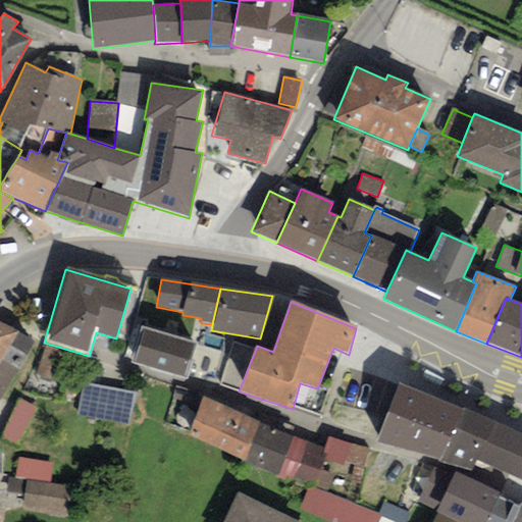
[(0,363),(18,333),(0,322),(0,363)]
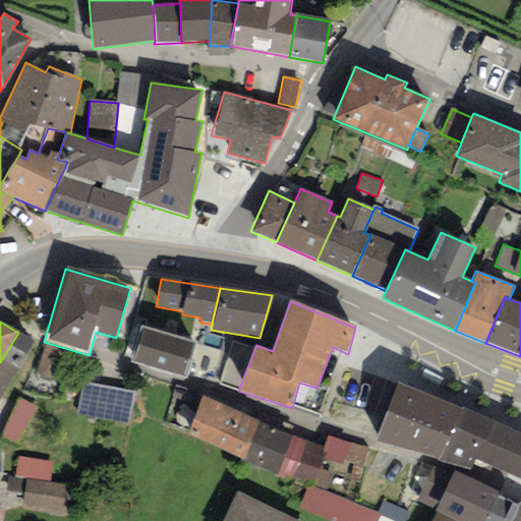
[(195,343),(141,327),(131,361),(184,378),(195,343)]
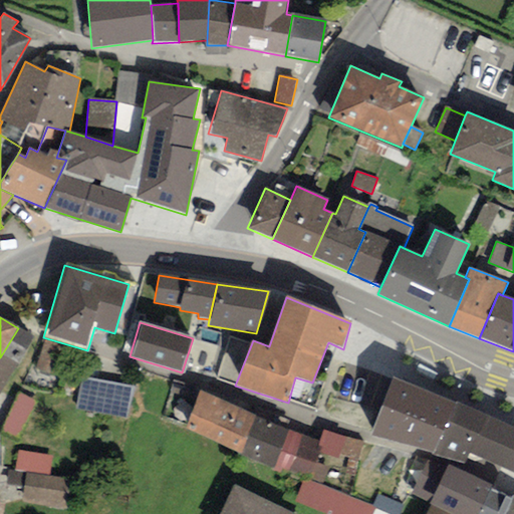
[(35,339),(18,328),(0,357),(0,396),(1,397),(35,339)]
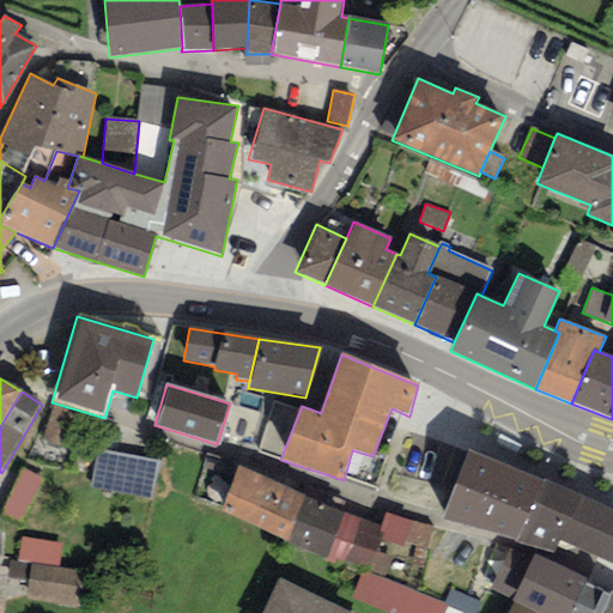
[(74,412),(52,406),(41,443),(64,449),(74,412)]
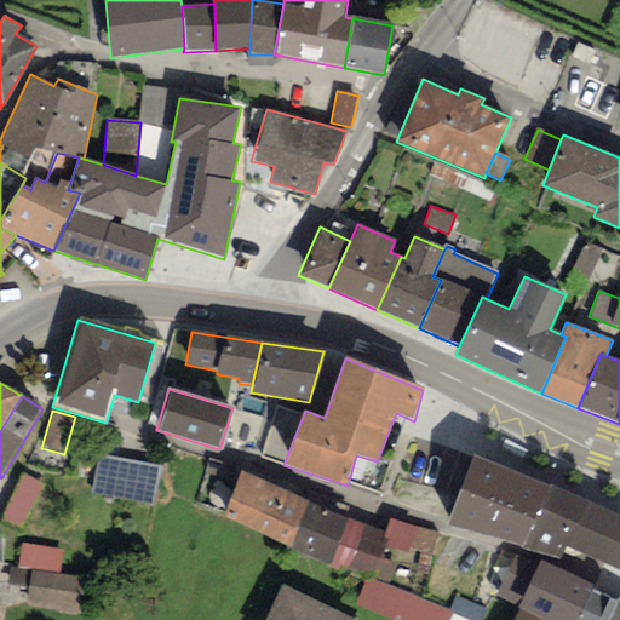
[(159,465),(99,453),(91,493),(151,504),(159,465)]
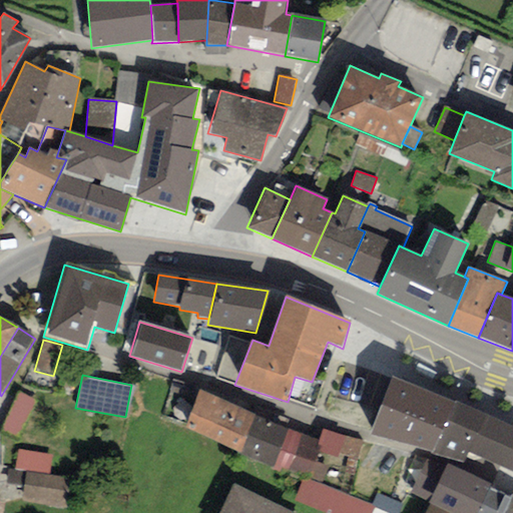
[(455,401),(391,377),(370,435),(431,453),(455,401)]
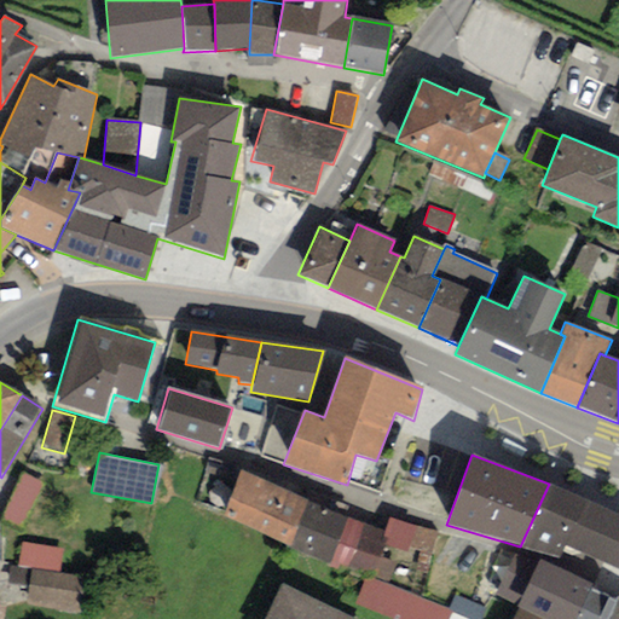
[(310,499),(239,470),(223,515),(288,549),(307,504),(310,499)]
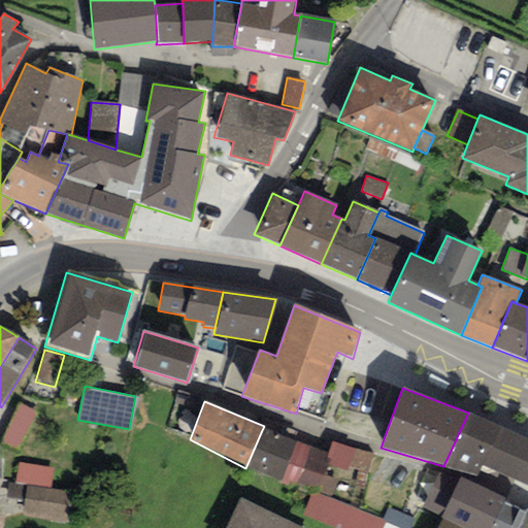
[(36,413),(18,404),(1,442),(19,450),(36,413)]
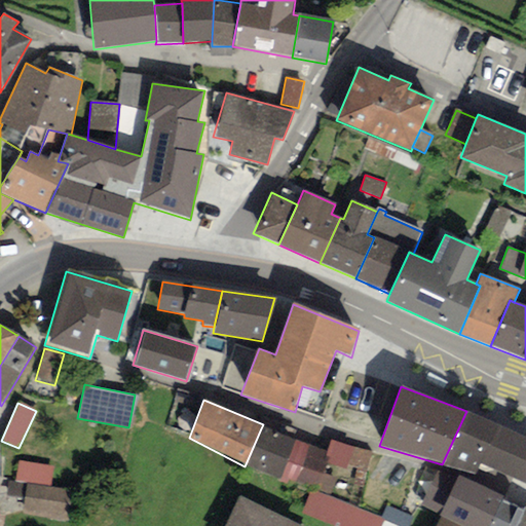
[(442,464),(475,475),(481,463),(498,424),(466,411),(442,464)]
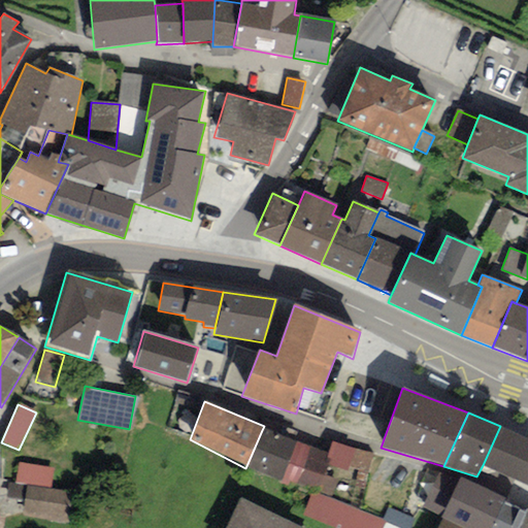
[(527,438),(500,426),(483,465),(527,485),(527,438)]
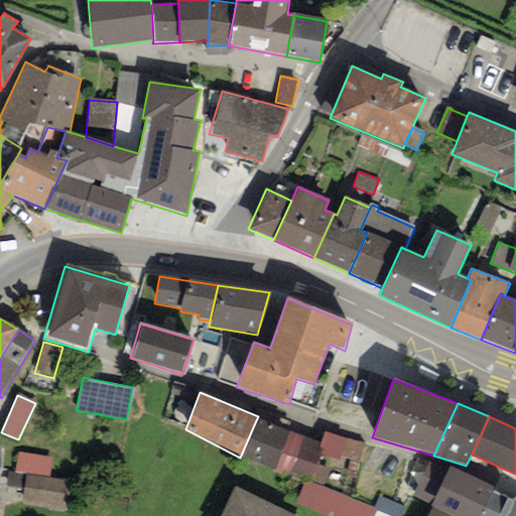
[(320,443),(256,420),(240,458),(276,472),(311,478),(320,455),(321,450),(318,449),(320,443)]
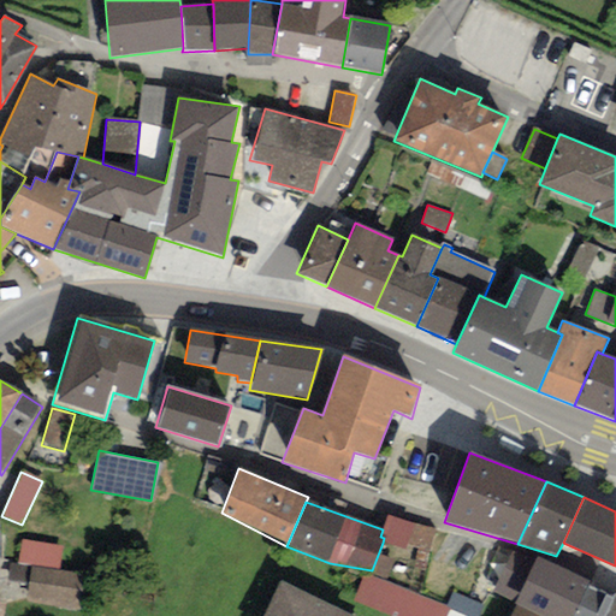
[(414,525),(388,516),(383,529),(380,537),(384,538),(383,543),(406,551),(408,545),(414,525)]
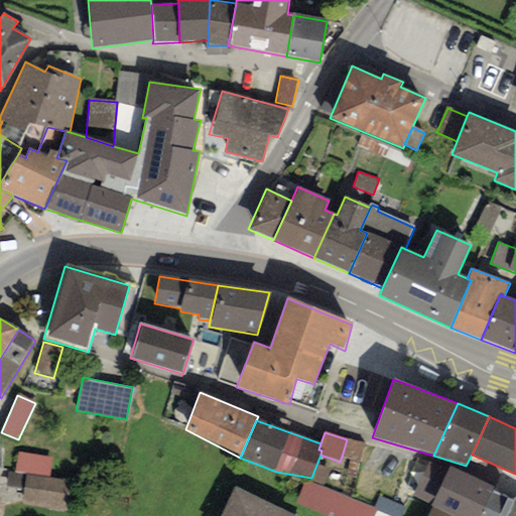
[(364,444),(347,439),(342,457),(359,462),(364,444)]
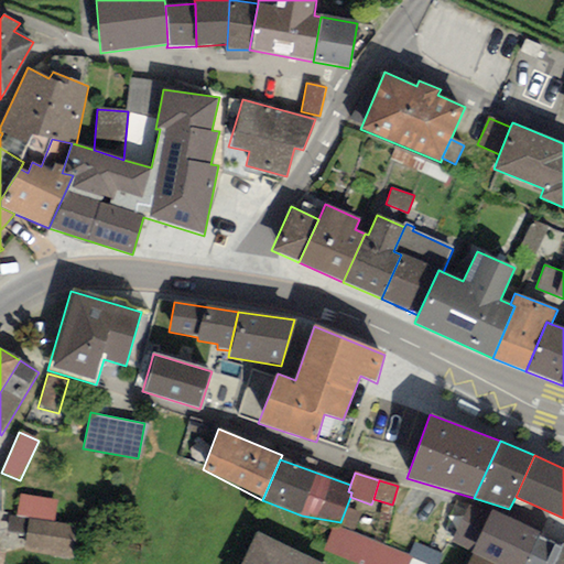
[(57,501),(19,495),(15,517),(29,518),(54,522),(57,501)]
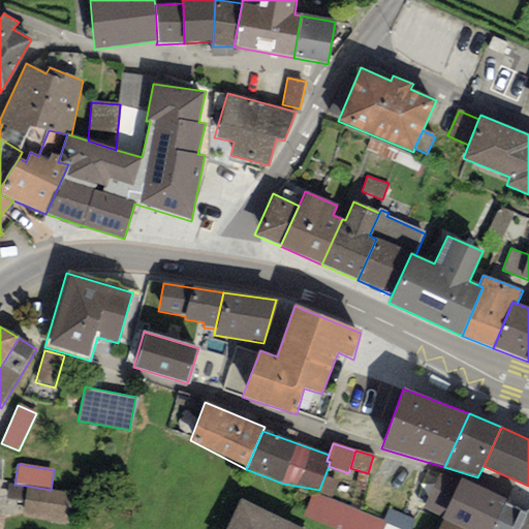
[(423,509),(442,519),(460,484),(440,473),(423,509)]
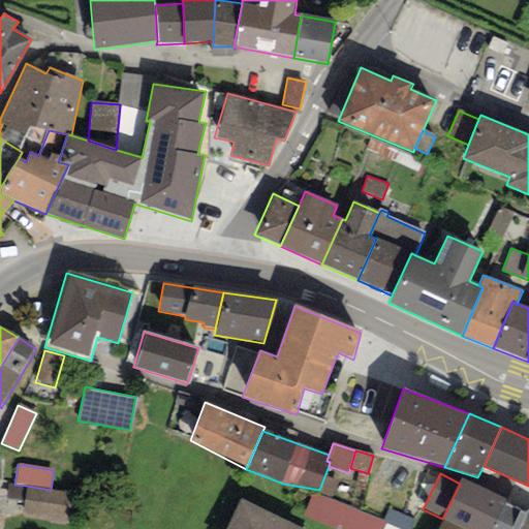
[(506,500),(461,479),(460,484),(442,519),(464,528),(494,528),(505,503),(506,500)]
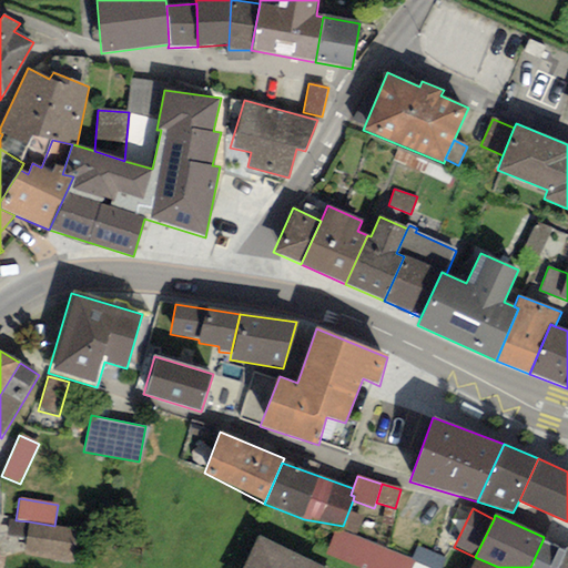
[(27,537),(29,521),(16,520),(8,519),(7,535),(27,537)]
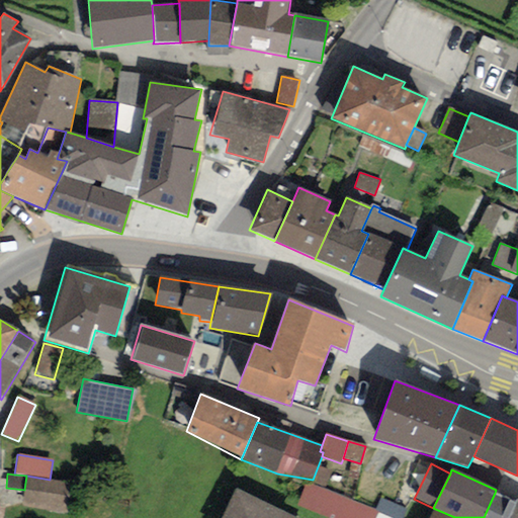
[(50,480),(26,476),(24,490),(22,507),(66,513),(70,482),(50,480)]
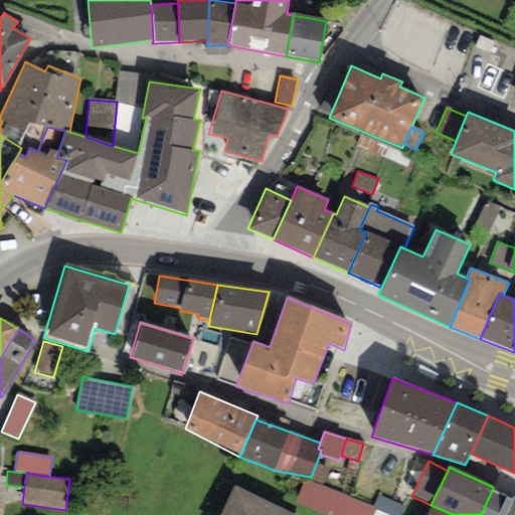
[(372,508),(304,481),(294,504),(322,514),(372,514),(376,510),(372,508)]
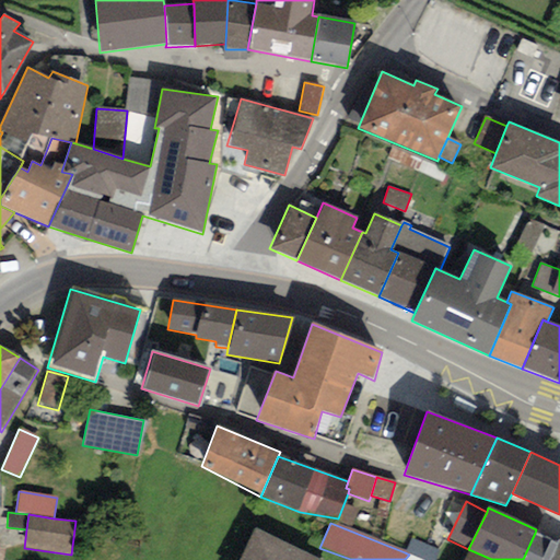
[(319,559),(254,528),(238,559),(319,559)]
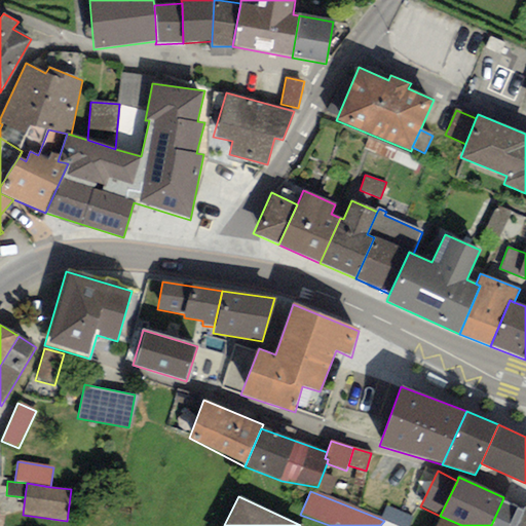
[(515,525),(523,509),(502,500),(491,525),(515,525)]
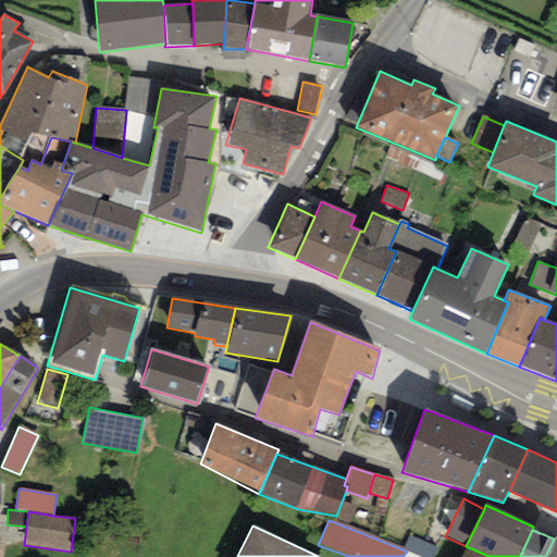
[(410,534),(403,549),(407,552),(418,556),(432,556),(437,547),(410,534)]
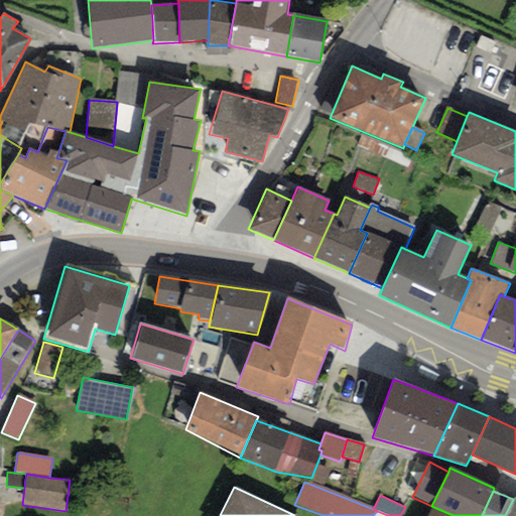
[(515,515),(515,499),(513,499),(505,515),(515,515)]
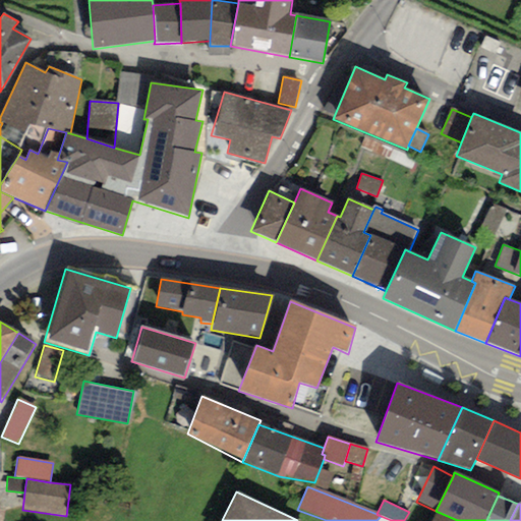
[(457,520),(436,511),(430,520),(457,520)]
